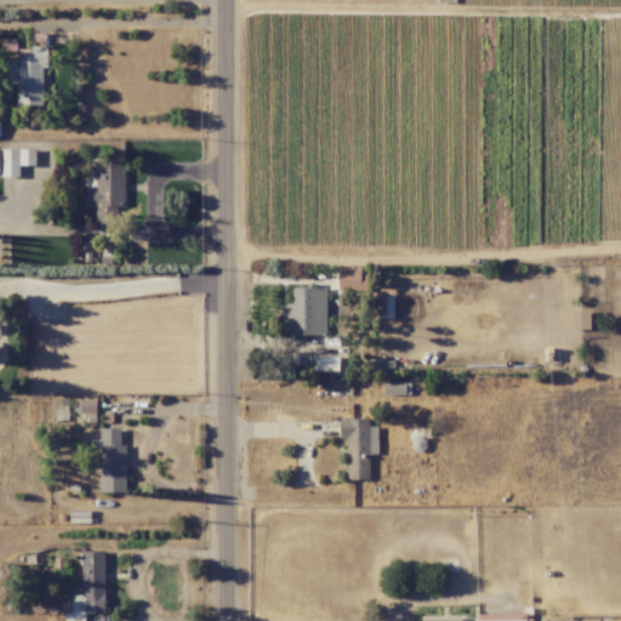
[(43,104),(43,66),(49,66),(49,47),(16,47),(16,39),(1,39),(1,55),(6,55),(6,84),(15,84),(15,104),(43,104)]
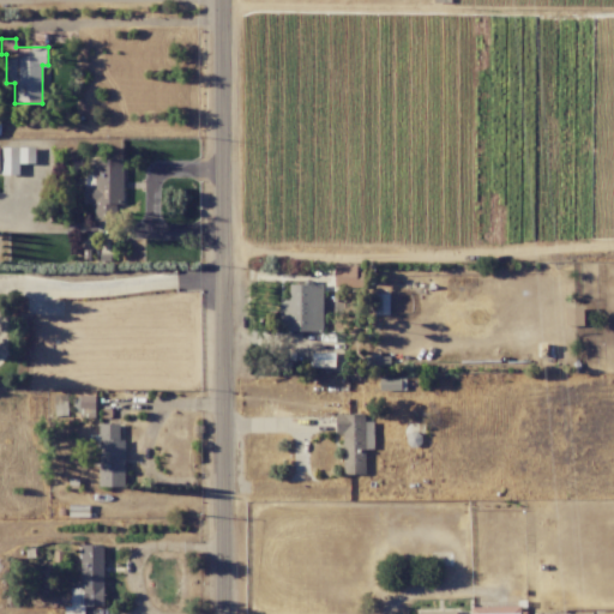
[(1,174),(18,175),(19,163),(35,163),(35,148),(1,146),(1,174)]
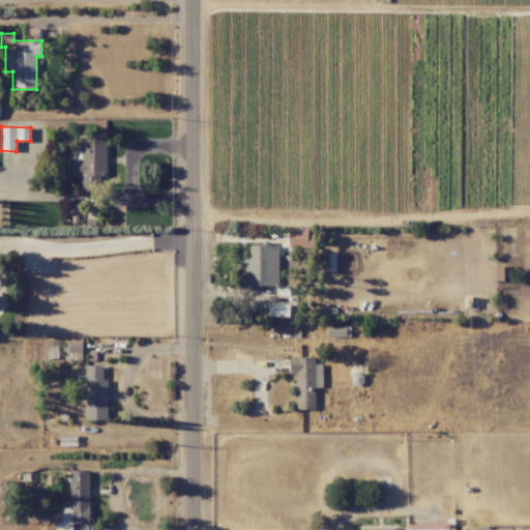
[(81,188),(107,188),(106,137),(78,138),(79,150),(81,150),(81,160),(71,160),(71,175),(81,175),(81,188)]
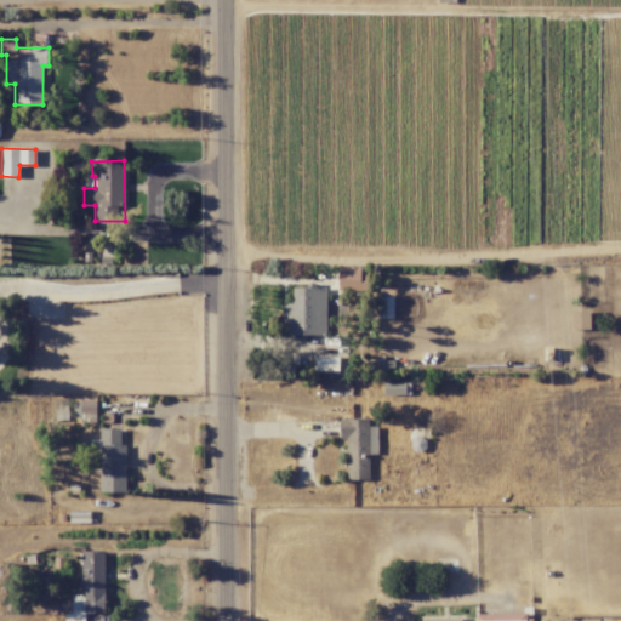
[(326,335),(325,288),(292,288),(292,303),(283,303),(284,335),(326,335)]
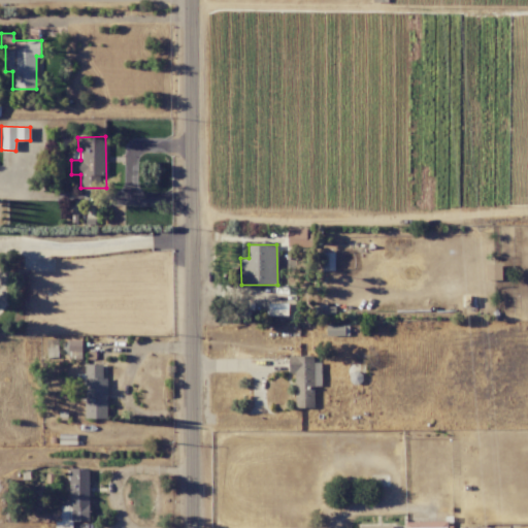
[(322,270),(334,270),(334,252),(322,252),(322,270)]
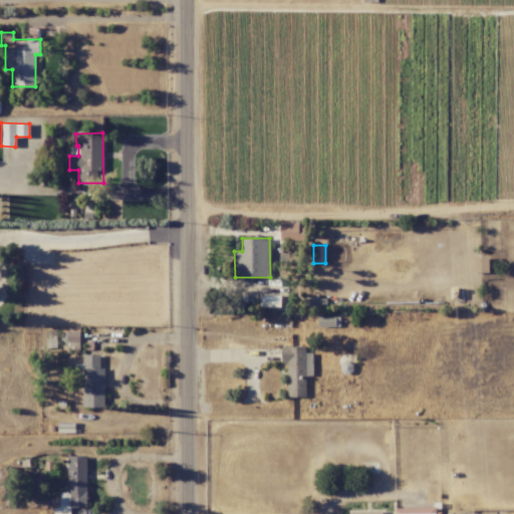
[(280,295),(261,295),(261,307),(280,307),(280,295)]
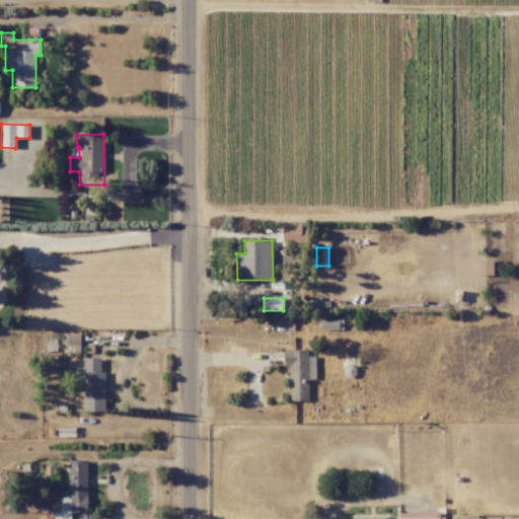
[(313,310),(329,310),(328,300),(313,301),(313,310)]
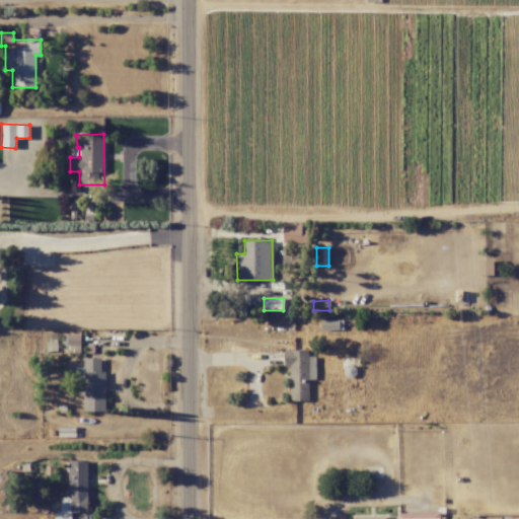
[(343,319),(320,319),(320,329),(343,329),(343,319)]
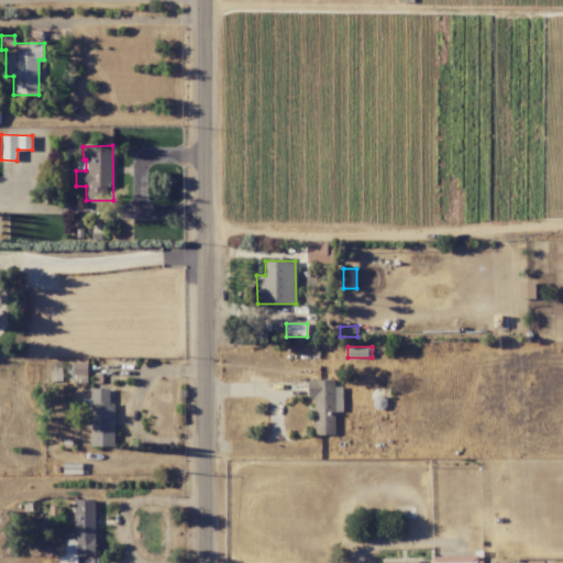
[(87,363),(66,363),(66,381),(87,381),(87,363)]
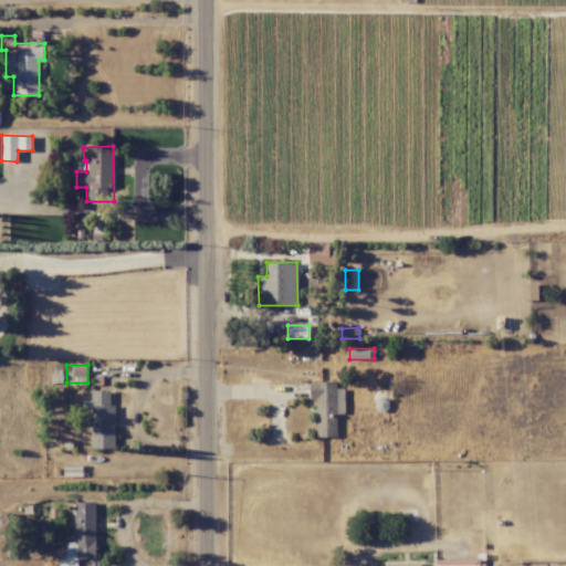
[(336,437),(336,413),(344,413),(344,389),(335,389),(335,381),(308,381),(310,399),(315,399),(316,437),(336,437)]
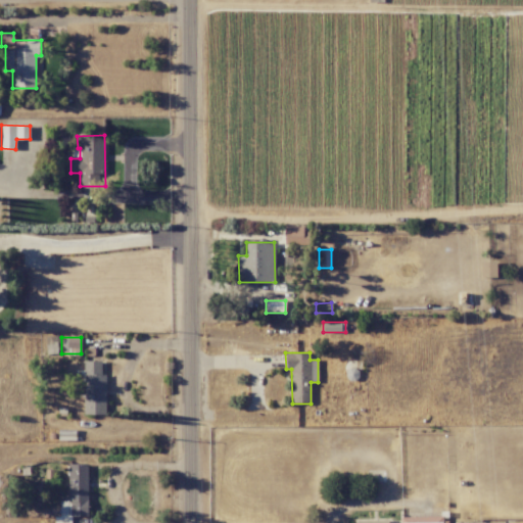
[(84,415),(106,415),(106,374),(101,374),(101,361),(84,361),(84,371),(77,370),(76,377),(84,377),(84,415)]
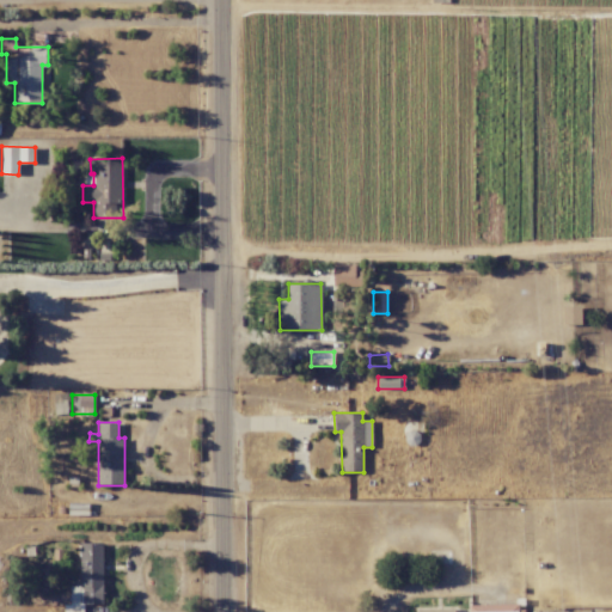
[(103,605),(103,543),(80,543),(79,586),(71,586),(71,605),(63,605),(63,611),(83,611),(84,604),(103,605)]
